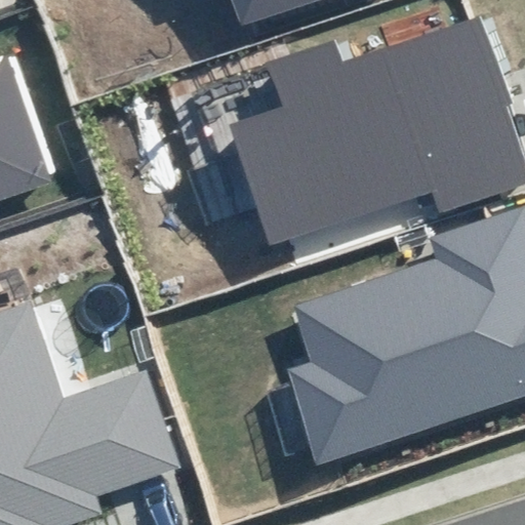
[(234,0),(243,25),(310,0),(234,0)]
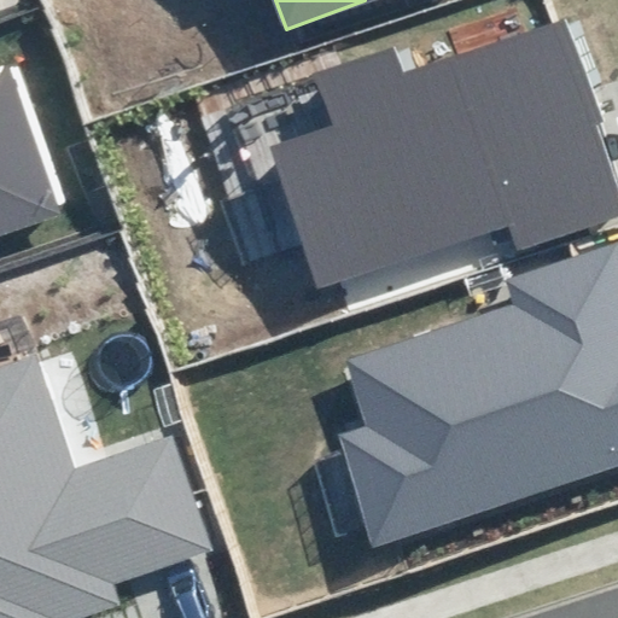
[(266,146),(315,289),(509,222),(518,250),(617,215),(617,192),(594,122),(606,118),(571,16),(407,73),(397,45),(310,75),(327,124),(266,146)]
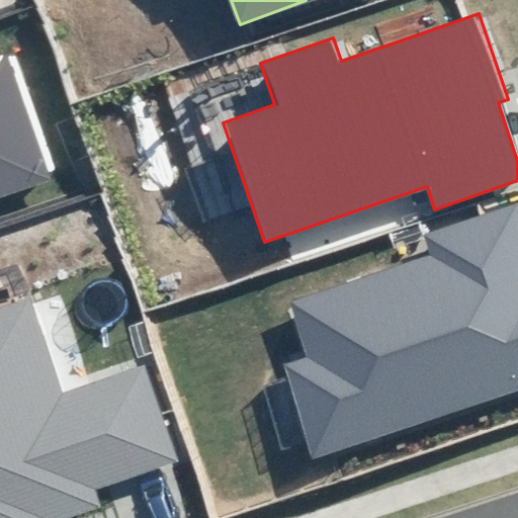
[(0,195),(51,178),(4,52),(0,52),(0,195)]
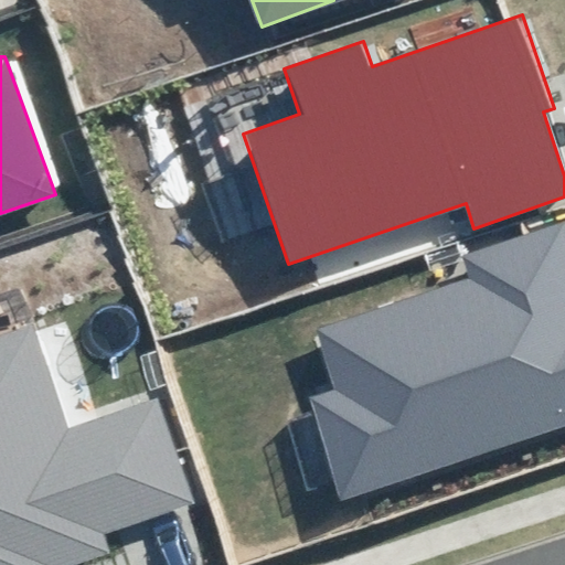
[(309,398),(340,498),(564,426),(564,222),(564,221),(462,253),(471,280),(320,328),(339,390),(309,398)]
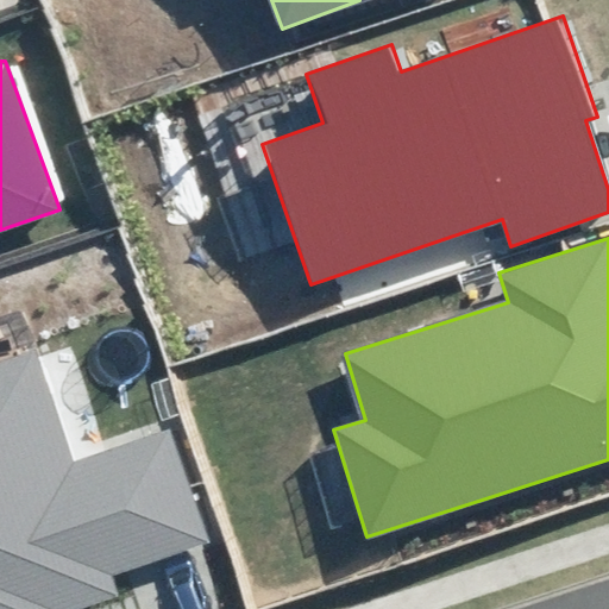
[(0,608),(86,608),(120,598),(113,577),(209,545),(170,429),(74,463),(36,352),(0,364),(0,608)]
